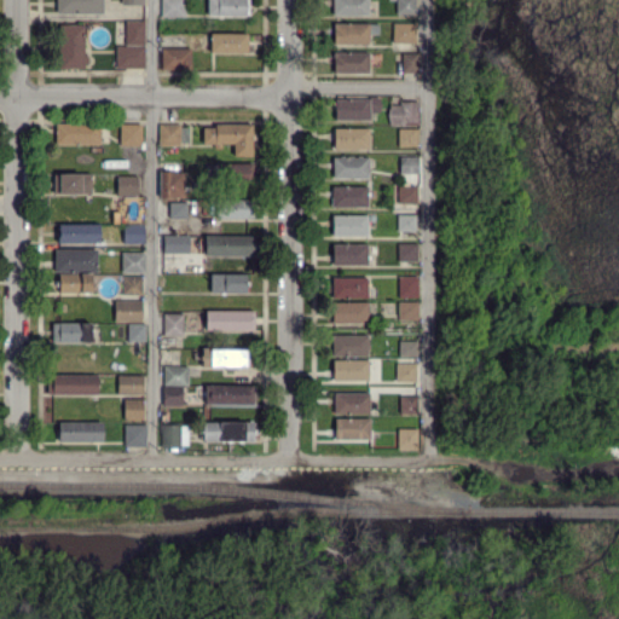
[(104,0),(104,15),(57,13),(57,0),(104,0)]
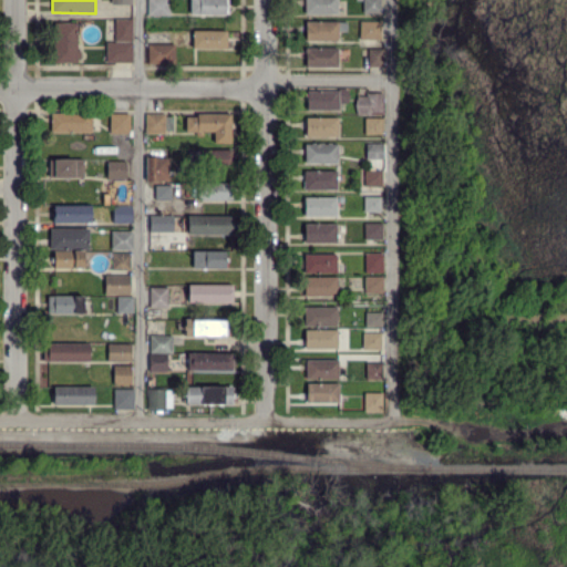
[(171,0),(171,17),(148,16),(148,0),(171,0)]
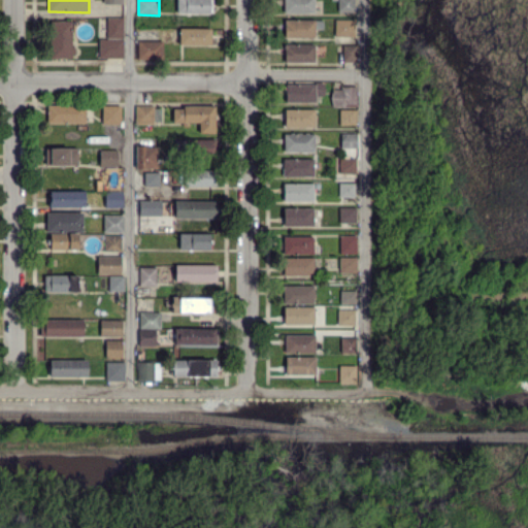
[(178,13),(178,0),(213,0),(213,12),(210,12),(210,13),(178,13)]
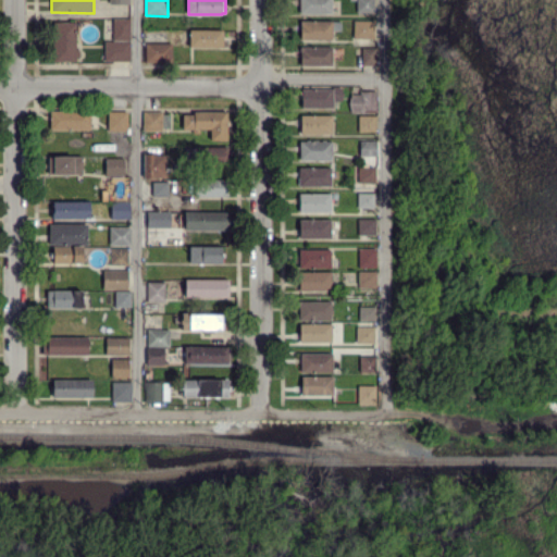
[(332,0),(333,14),(317,14),(300,14),(300,0),(332,0)]
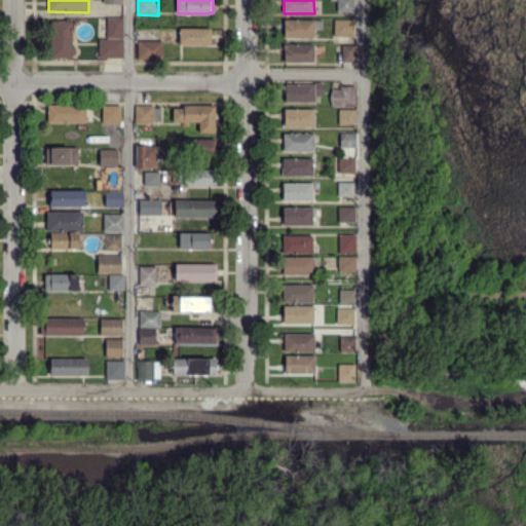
[(353,0),(353,13),(338,13),(338,0),(353,0)]
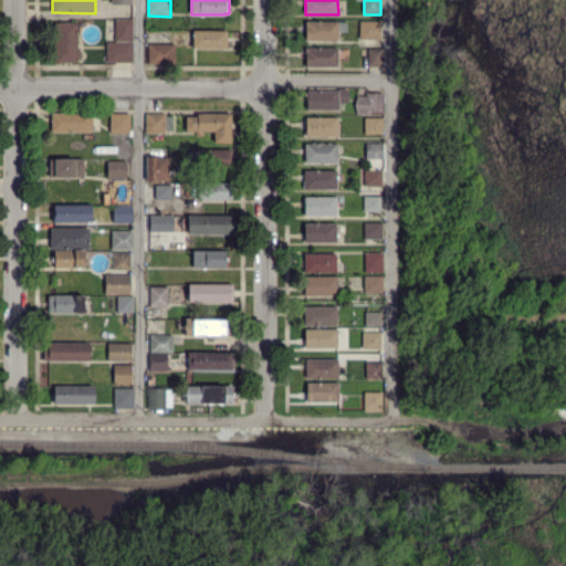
[(132,42),(115,42),(116,19),(133,19),(132,42)]
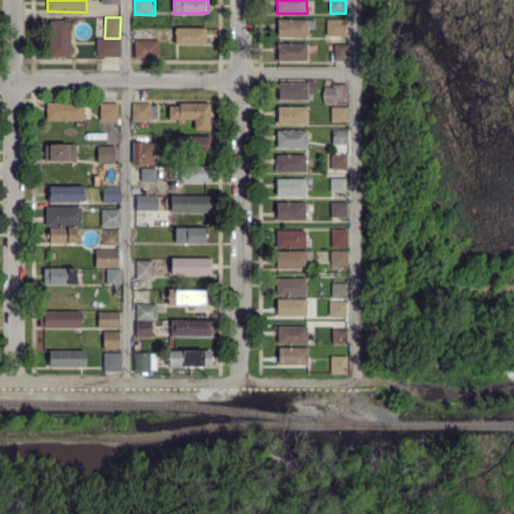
[(307,37),(292,37),(277,37),(277,20),(292,20),(307,20),(307,37)]
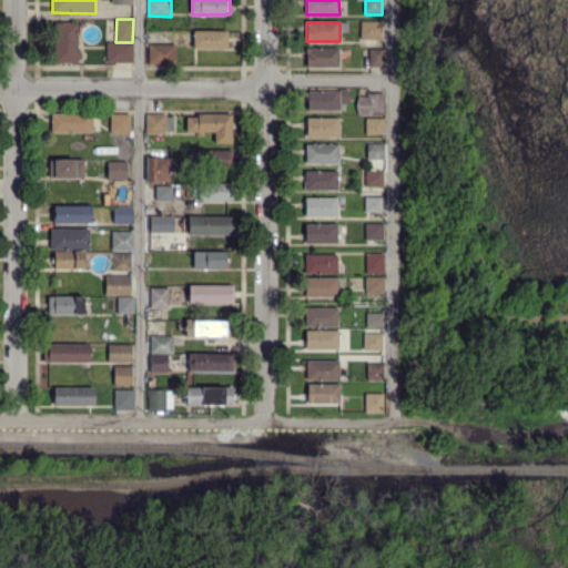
[(364,42),(364,22),(382,22),(382,42),(364,42)]
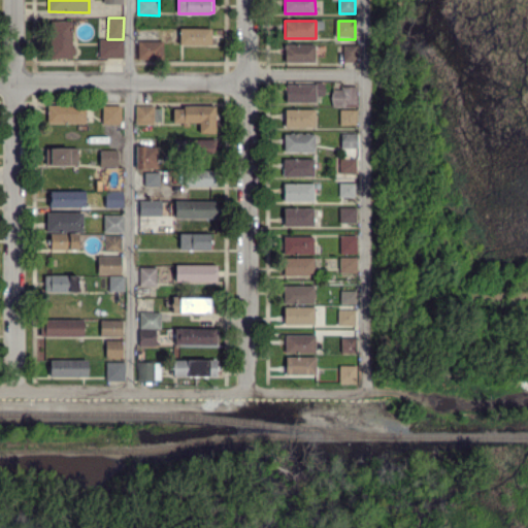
[(72,59),(51,59),(51,45),(50,45),(51,39),(51,22),(72,22),(72,47),(75,47),(75,55),(72,55),(72,59)]
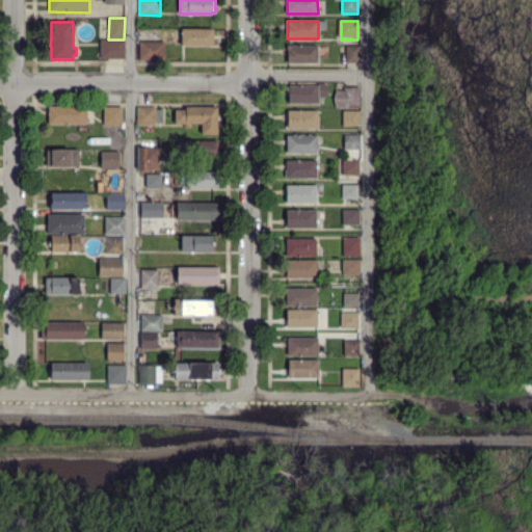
[(213,46),(182,46),(182,29),(213,29),(213,46)]
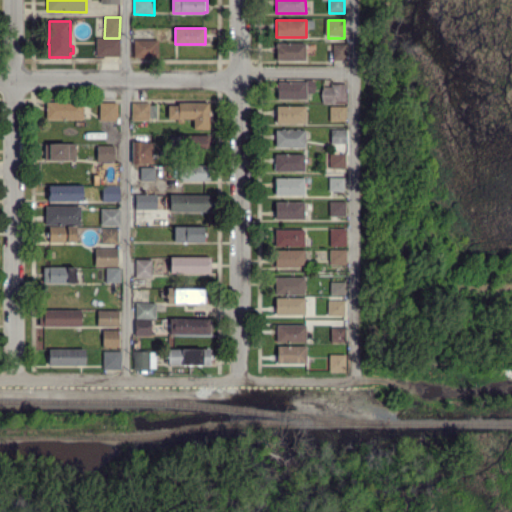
[(96,57),(96,38),(119,38),(119,57),(96,57)]
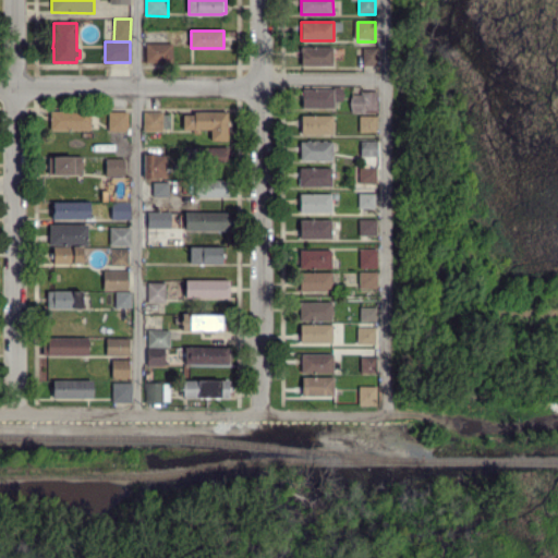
[(172,63),(145,63),(145,44),(172,44),(172,63)]
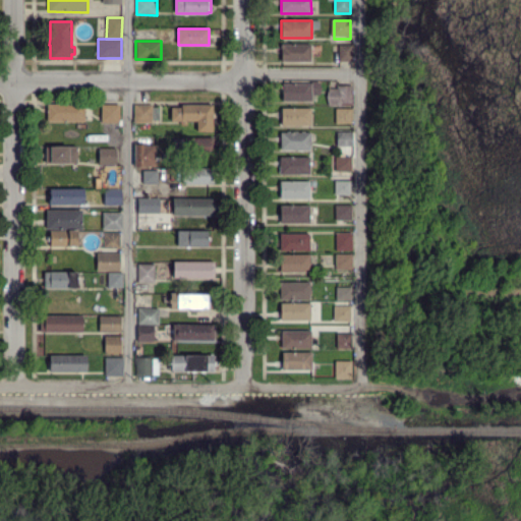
[(352,62),(338,61),(338,59),(333,59),(333,50),(339,50),(339,44),(352,44),(352,62)]
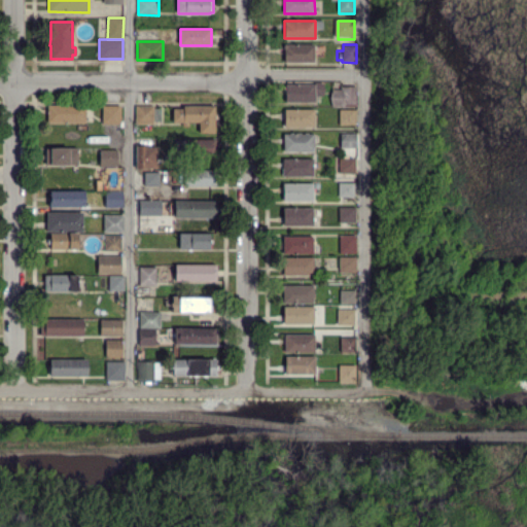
[(300,63),(284,63),(284,45),(300,45),(315,45),(315,63),(300,63)]
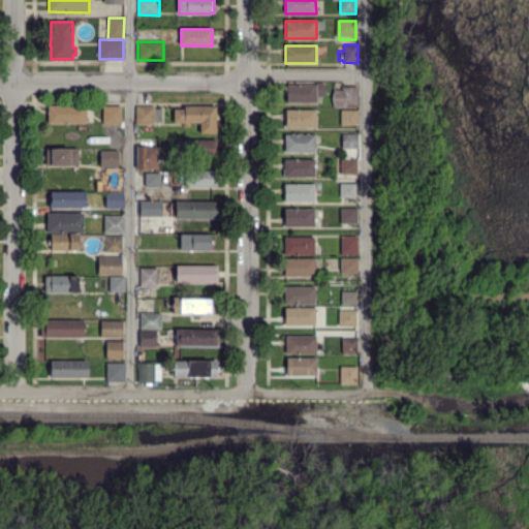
[(316,104),(300,103),(287,103),(287,94),(284,94),(284,88),(286,88),(286,85),(301,85),(316,85),(316,84),(324,85),(324,96),(316,96),(316,104)]
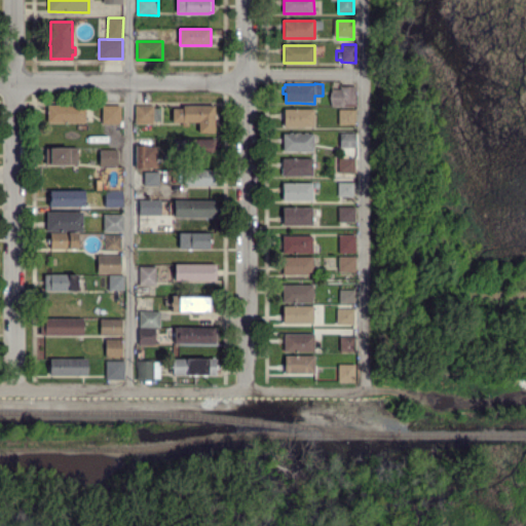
[(331,106),(332,89),(339,89),(339,86),(355,87),(355,105),(347,105),(347,106),(331,106)]
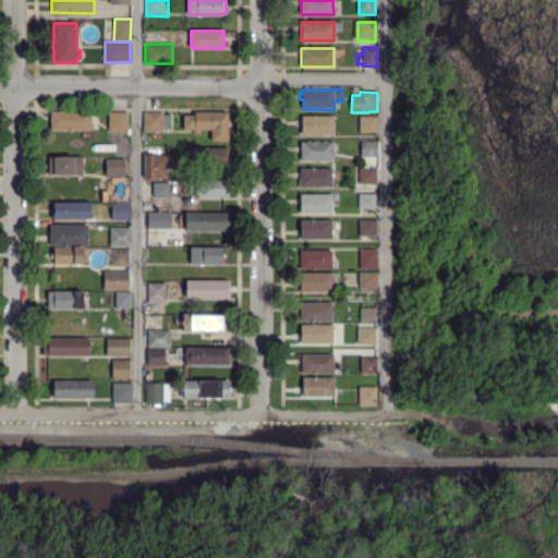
[(91,131),(50,130),(51,111),(91,112),(91,131)]
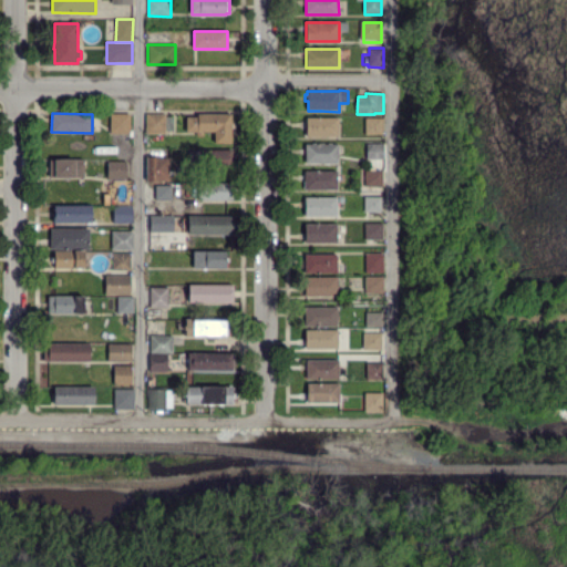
[(167,134),(147,134),(148,113),(166,114),(166,116),(173,116),(173,131),(167,131),(167,134)]
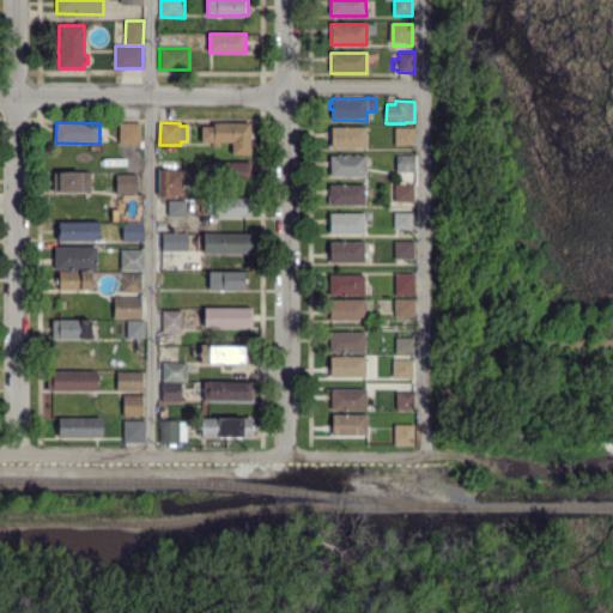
[(140,145),(119,145),(119,123),(140,123),(140,145)]
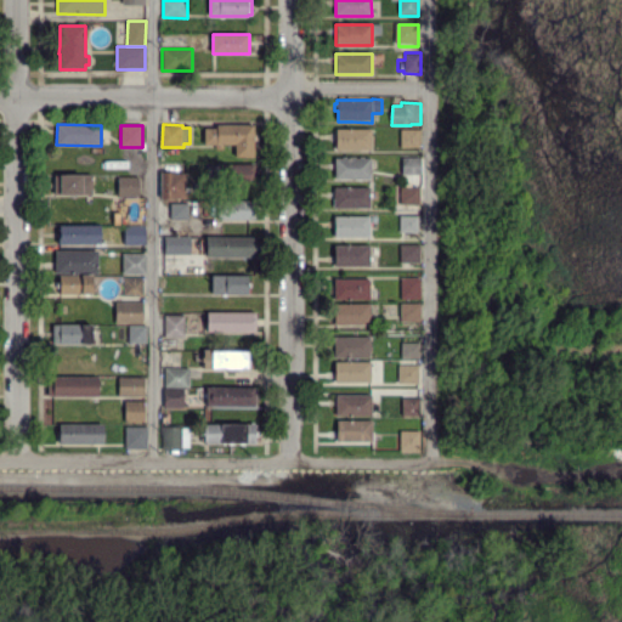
[(254,157),(236,157),(236,145),(224,145),(224,150),(215,150),(215,145),(204,145),(204,129),(216,129),(216,125),(255,126),(254,157)]
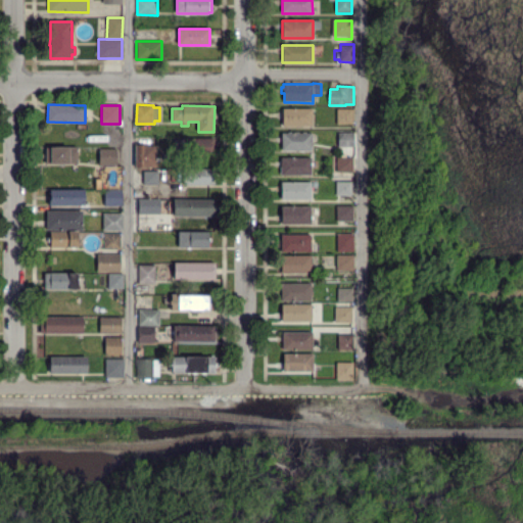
[(313,127),(296,127),(283,127),(283,108),(296,108),(312,108),(313,127)]
